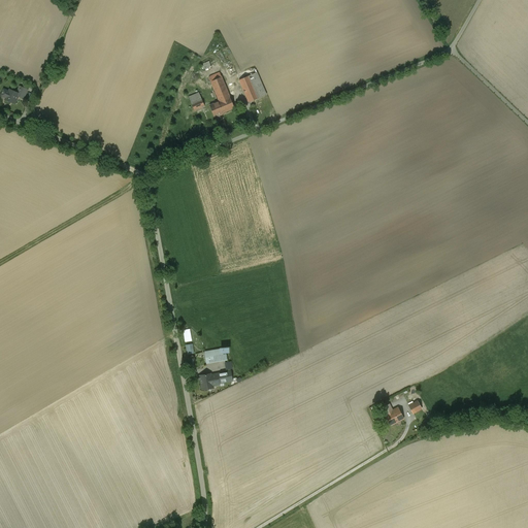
[(220,72),(208,77),(210,81),(221,77),(220,72)]
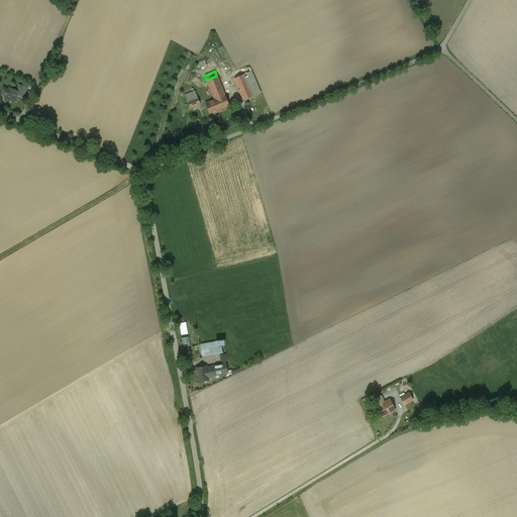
[(261,93),(250,71),(243,75),(252,96),(261,93)]
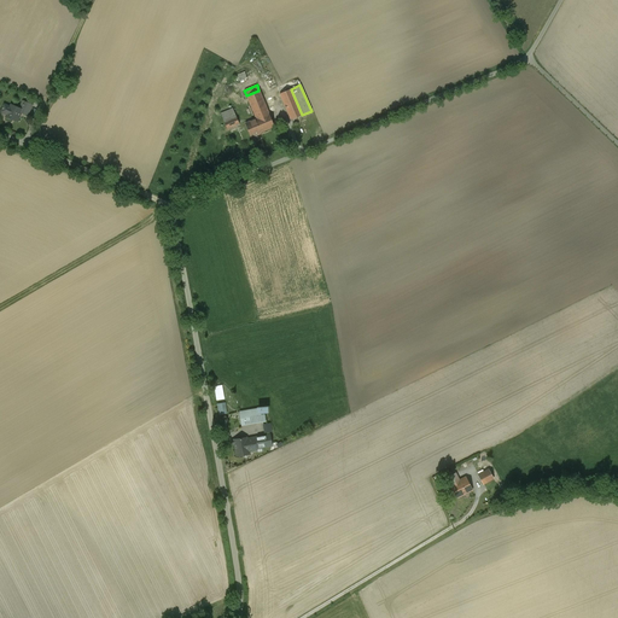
[(291,89),(280,94),(291,120),(302,115),(291,89)]
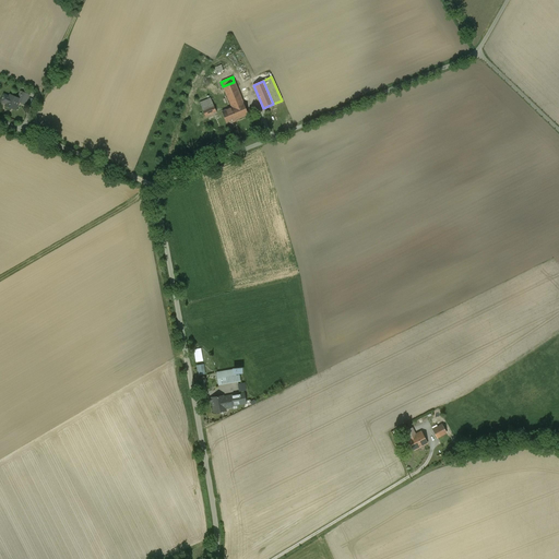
[(234,82),(223,86),(232,107),(242,103),(234,82)]
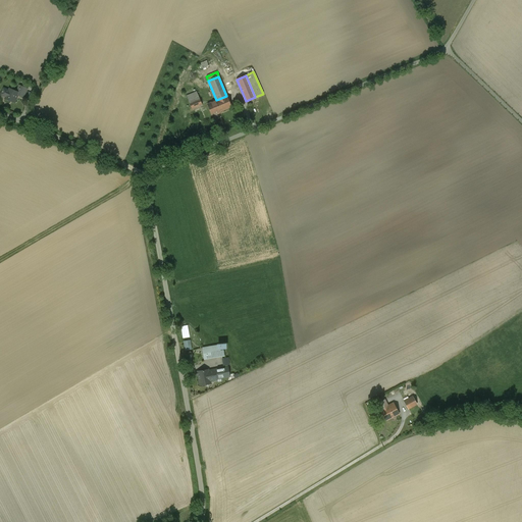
[(28,89),(19,85),(16,92),(18,93),(17,95),(23,97),(28,89)]
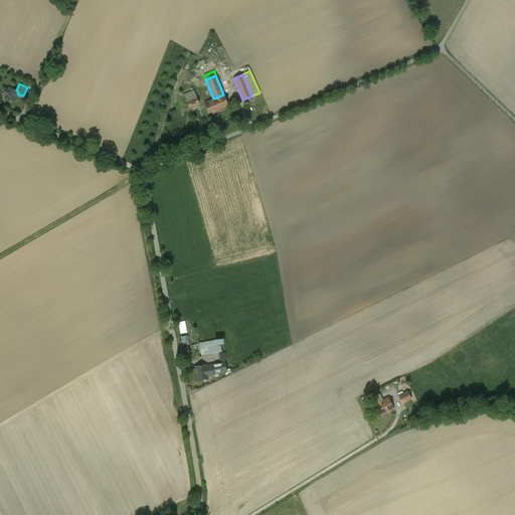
[(16,91),(9,88),(8,90),(3,88),(2,92),(2,94),(6,95),(5,98),(6,98),(6,99),(8,100),(9,100),(14,102),(17,94),(18,92),(16,91)]
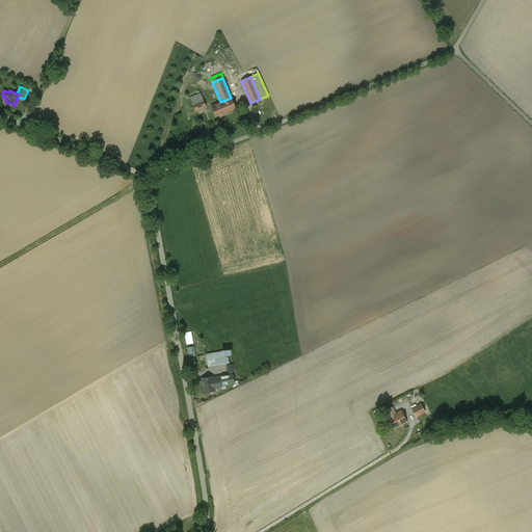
[(201,94),(190,98),(195,111),(206,106),(201,94)]
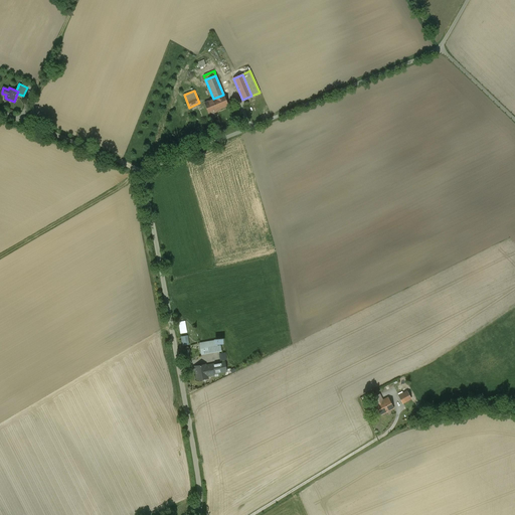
[(213,99),(204,103),(209,114),(228,106),(224,95),(223,95),(213,99)]
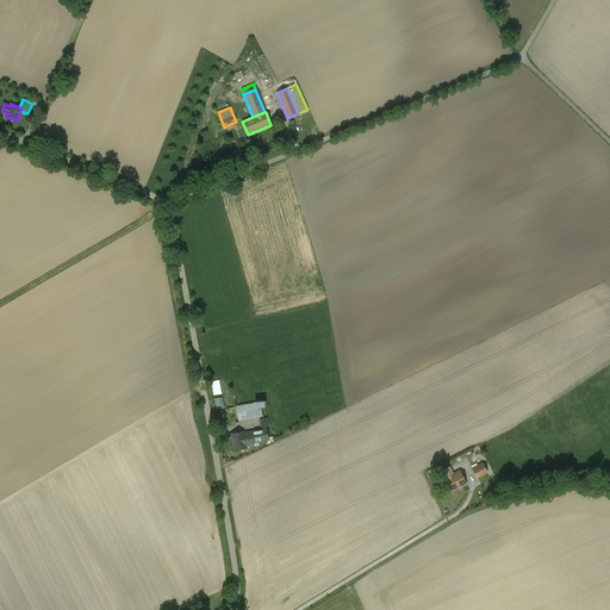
[(260,403),(236,408),(240,408),(242,418),(262,415),(260,403)]
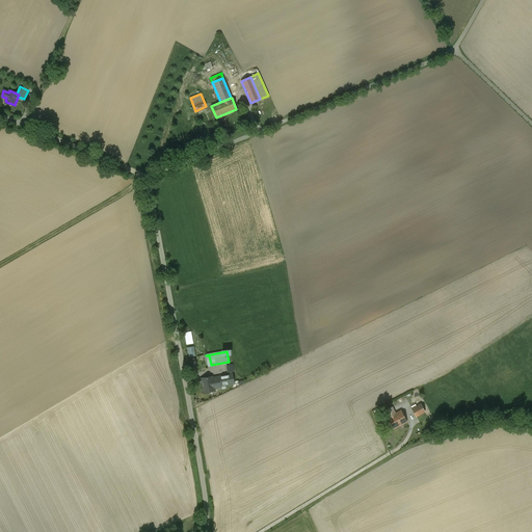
[(233,374),(219,377),(221,386),(234,383),(233,374)]
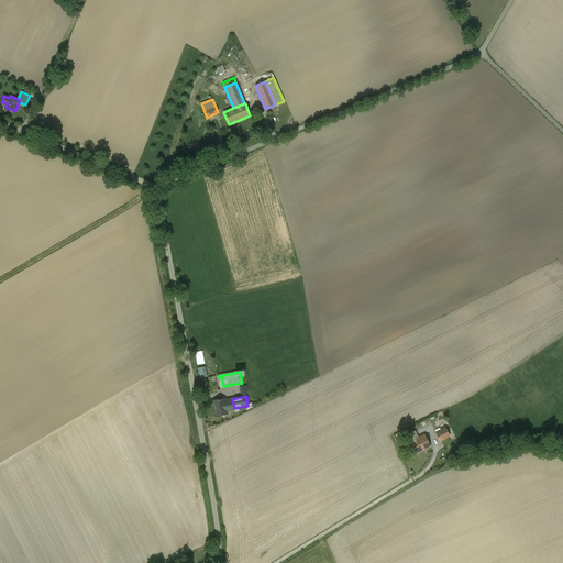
[(224,398),(213,400),(213,401),(214,401),(214,404),(214,405),(214,406),(213,406),(216,416),(227,414),(227,410),(234,409),(234,408),(232,399),(232,398),(224,400),(224,398)]
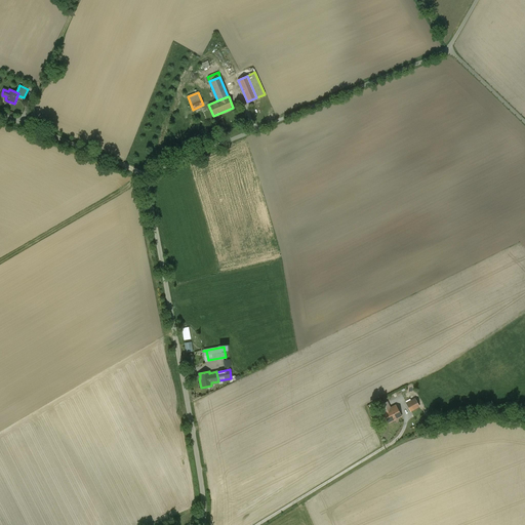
[(414,399),(406,403),(410,410),(418,406),(414,399)]
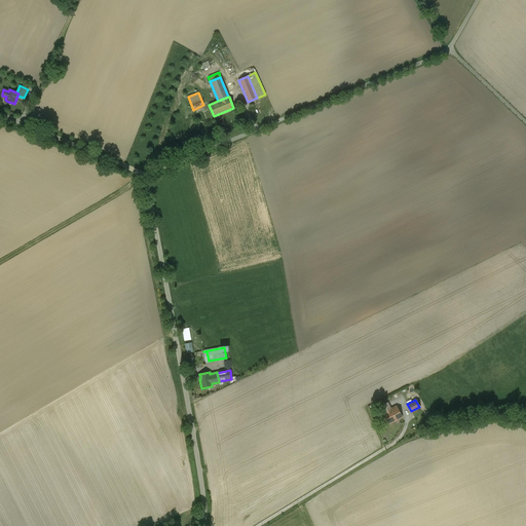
[(390,409),(387,404),(387,403),(381,407),(383,412),(384,413),(383,413),(388,423),(389,423),(401,417),(396,407),(390,409)]
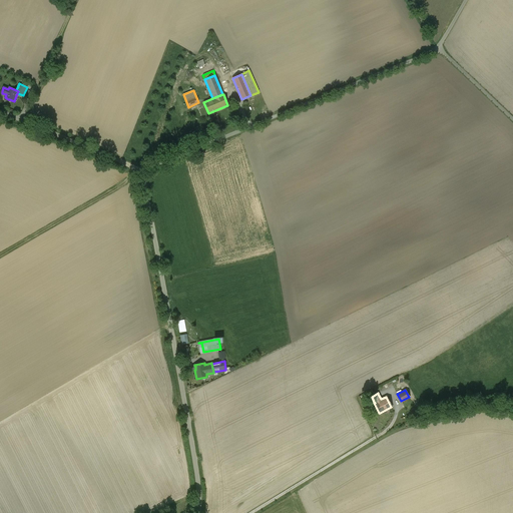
All buildings are outlined.
